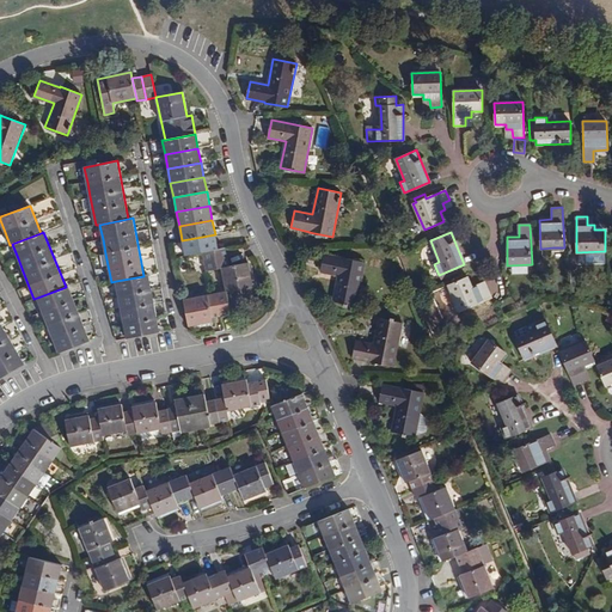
[(215,234),(182,240),(184,255),(202,252),(218,249),(215,234)]
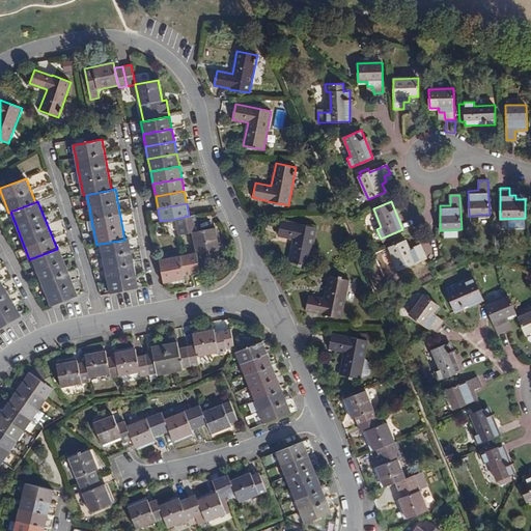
[(198,230),(195,215),(189,216),(175,219),(178,235),(192,232),(196,253),(219,248),(215,227),(198,230)]
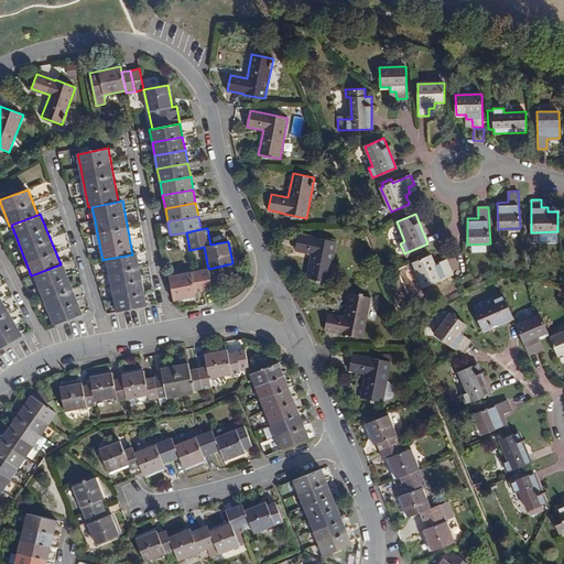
[(299,235),(295,250),(312,253),(307,278),(328,282),(336,241),(315,238),(299,235)]
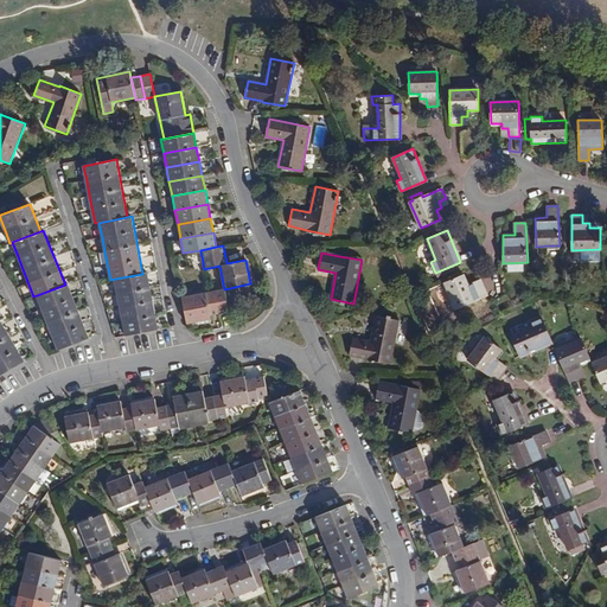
[(115,279),(117,293),(121,307),(126,337),(159,330),(147,273),(142,274),(115,279)]
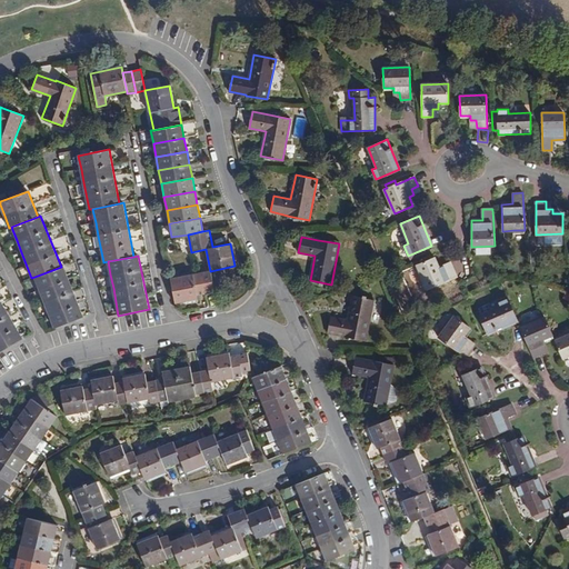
[(417,265),(428,289),(458,276),(453,267),(446,269),(443,265),(439,266),(436,257),(417,265)]
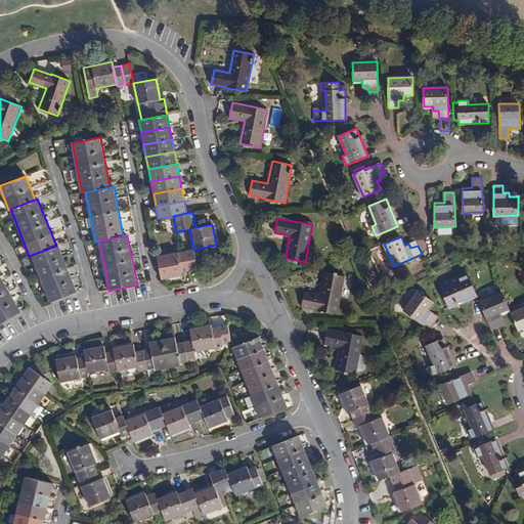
[(32,255),(37,267),(41,278),(50,302),(77,292),(58,245),(56,246),(32,255)]
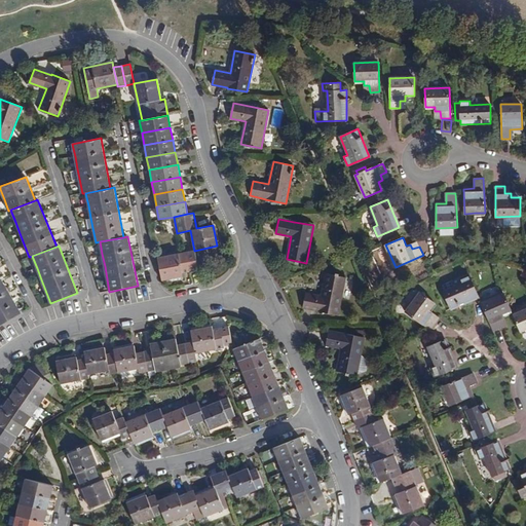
[(186,252),(190,271),(198,270),(194,251),(186,252)]
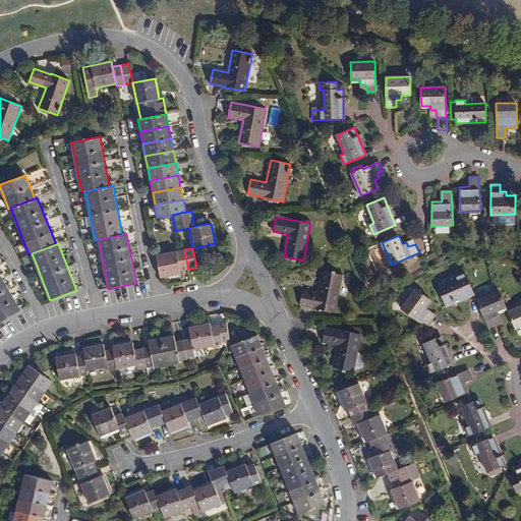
[(156,255),(160,278),(180,274),(180,271),(188,269),(184,249),(156,255)]
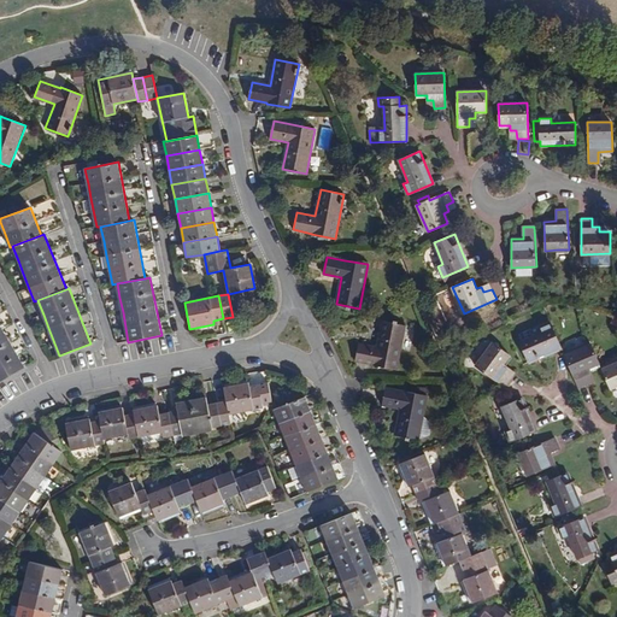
[(382,321),(376,347),(358,344),(354,360),(374,365),(372,365),(397,370),(405,325),(382,321)]
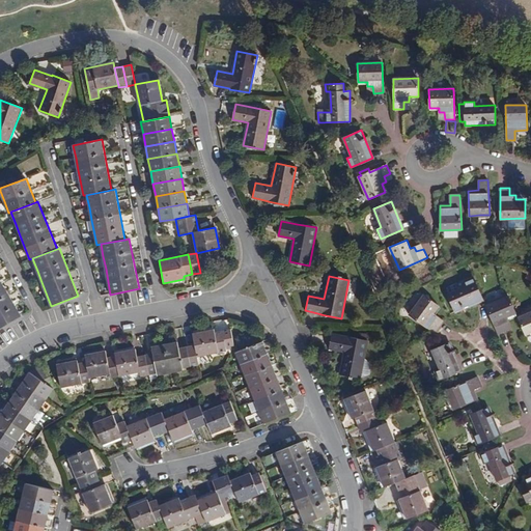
[(447,294),(455,311),(483,300),(474,277),(465,281),(466,286),(447,294)]
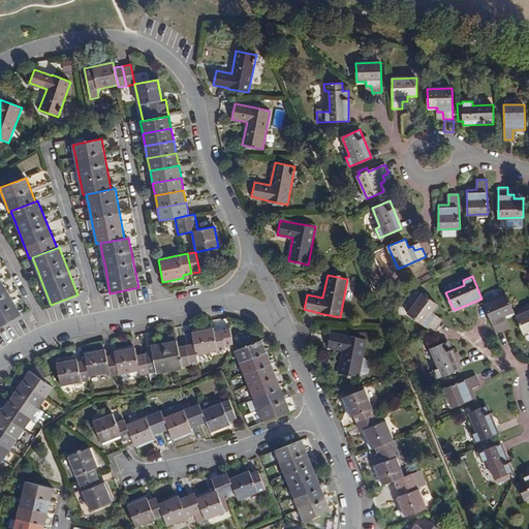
[(0,327),(22,315),(0,278),(0,327)]
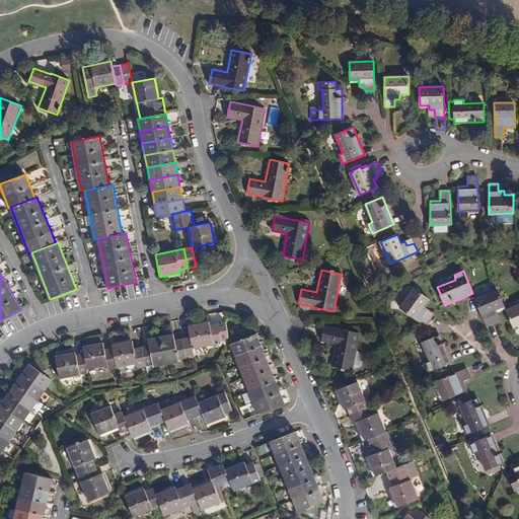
[(425,325),(430,317),(425,313),(428,309),(424,306),(430,299),(415,288),(400,307),(425,325)]
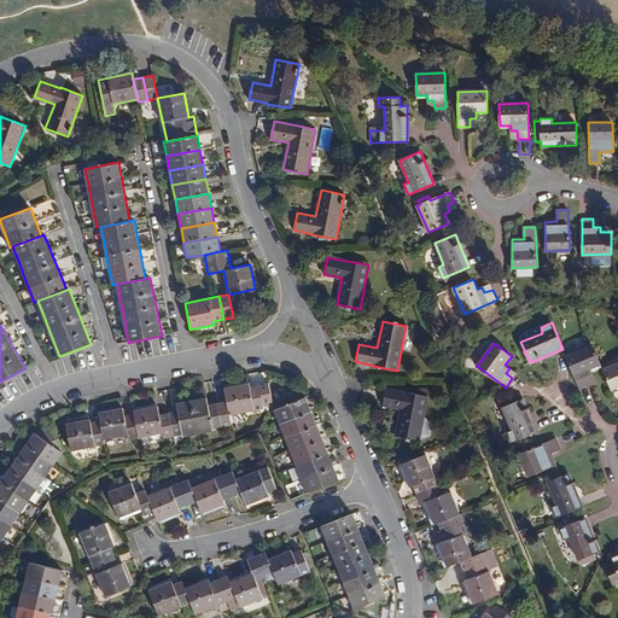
[(566,356),(571,369),(579,389),(589,384),(587,377),(592,374),(590,369),(600,365),(592,345),(566,356)]
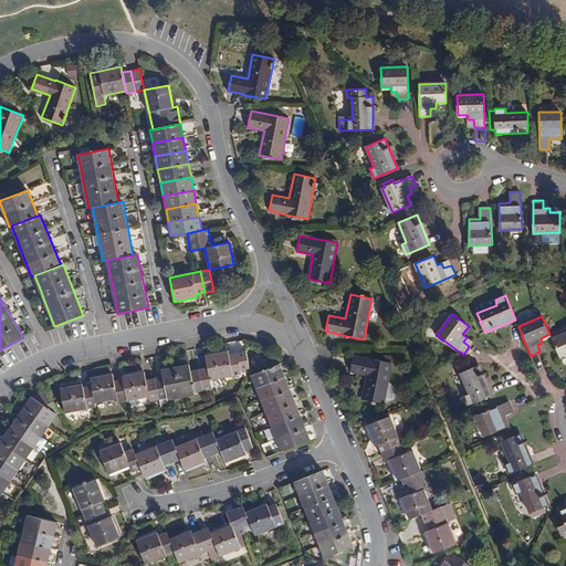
[(565,333),(552,339),(561,358),(565,355),(565,333)]
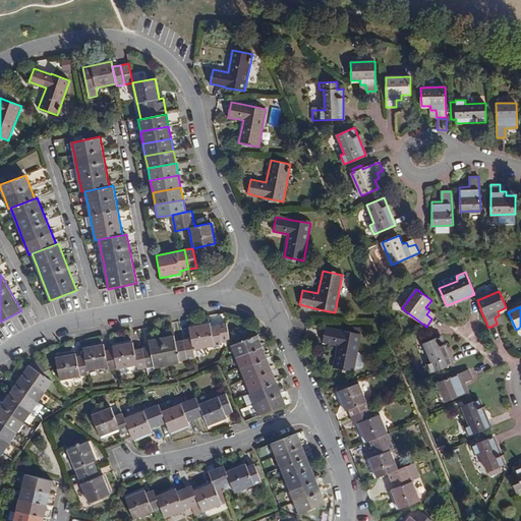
[(435,314),(429,310),(426,314),(431,319),(435,314)]
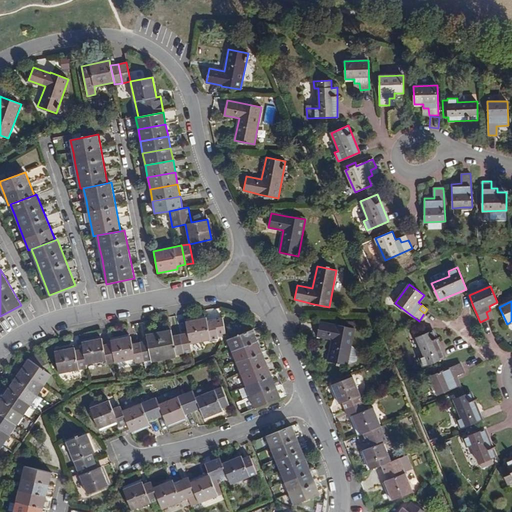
[(186,321),(188,333),(190,343),(218,338),(217,334),(225,333),(222,317),(207,320),(206,317),(186,321)]
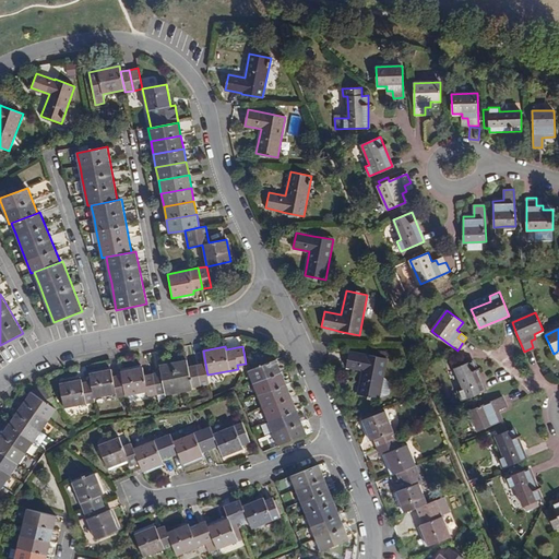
[(349,351),(346,367),(363,370),(358,394),(379,399),(379,397),(383,377),(387,358),(366,354),(366,355),(349,351)]
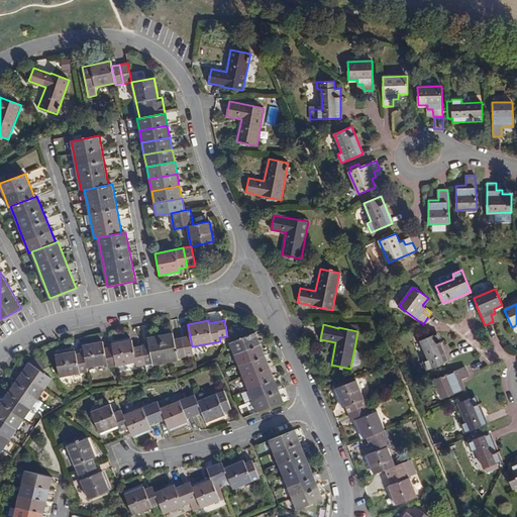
[(161,335),(166,363),(178,360),(178,357),(185,356),(182,337),(174,339),(173,332),(161,335)]
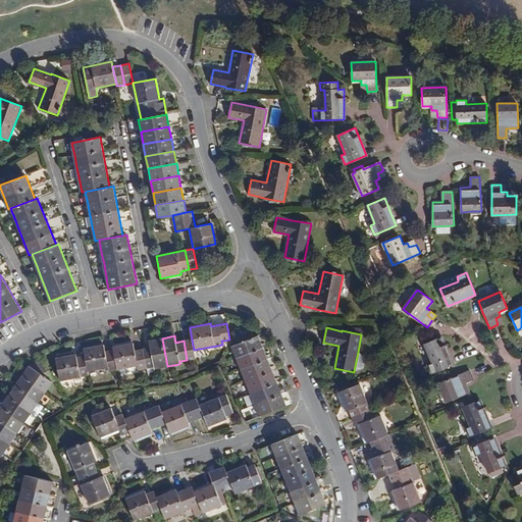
[(231,346),(236,358),(241,369),(259,416),(285,406),(258,335),(231,346)]
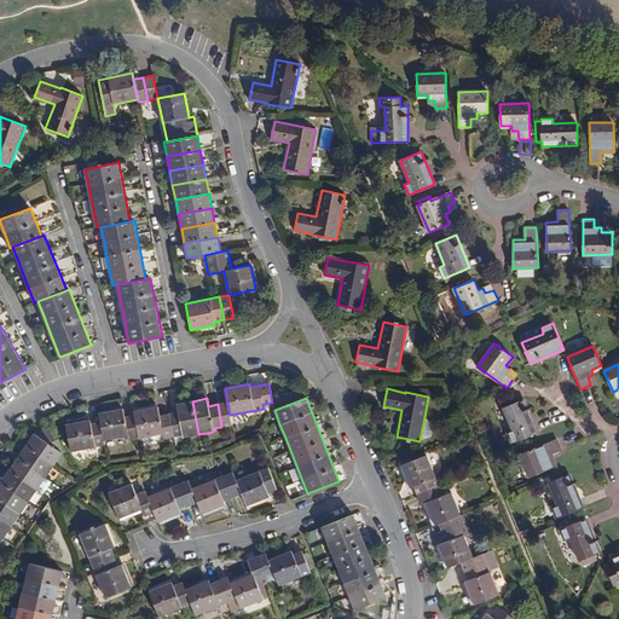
[(503,409),(513,431),(507,433),(512,444),(538,433),(524,399),(503,409)]
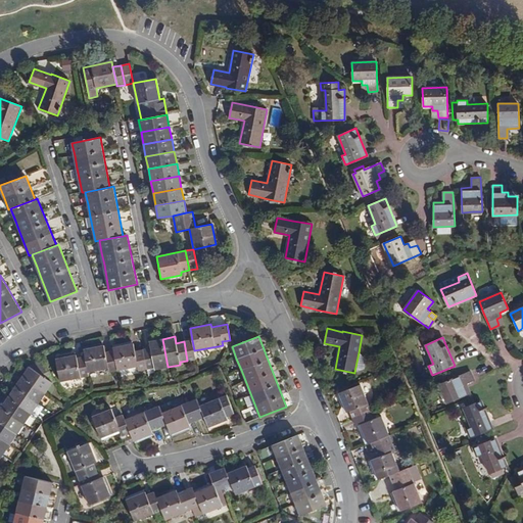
[(143,349),(147,369),(154,367),(155,369),(168,367),(162,339),(149,341),(151,347),(143,349)]
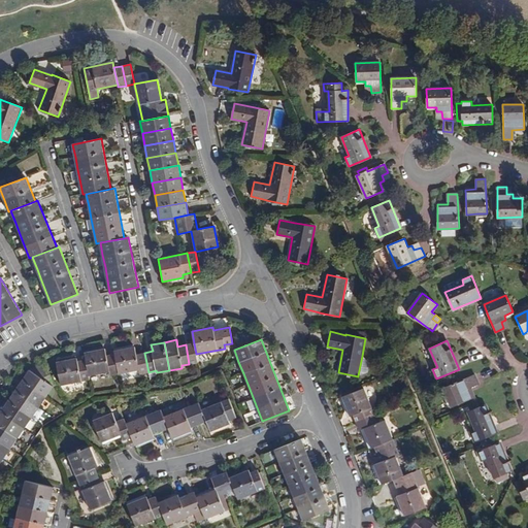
[(186,344),(189,364),(198,362),(196,354),(194,343),(186,344)]
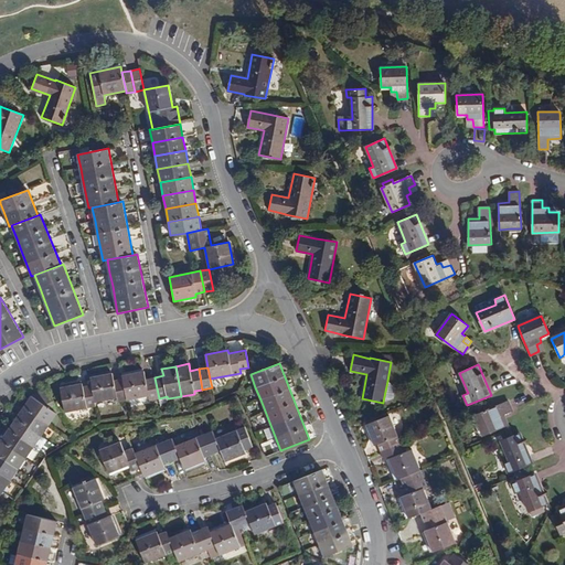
[(121,375),(127,400),(149,395),(150,400),(159,398),(155,377),(146,379),(144,371),(121,375)]
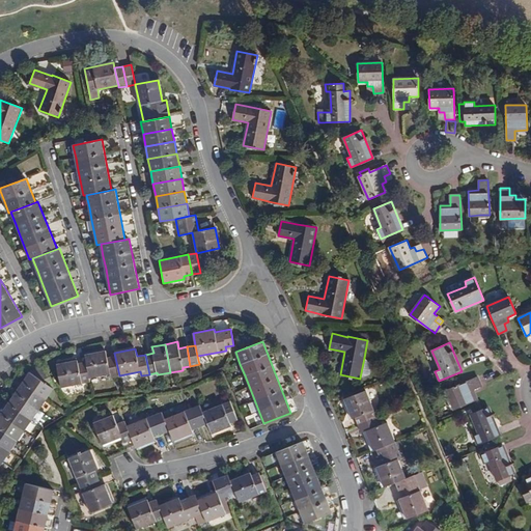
[(84,355),(86,362),(89,378),(110,373),(111,378),(119,375),(114,353),(106,354),(106,351),(84,355)]
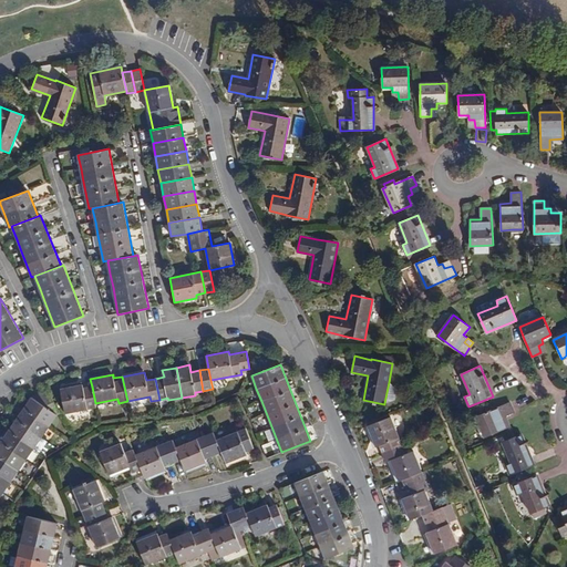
[(397,390),(389,382),(384,403),(395,400),(397,390)]
